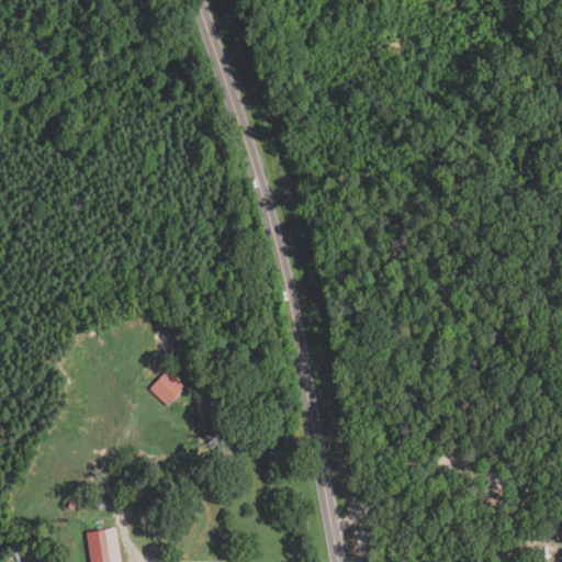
[(167,351),(157,348),(160,335),(171,338),(167,351)]
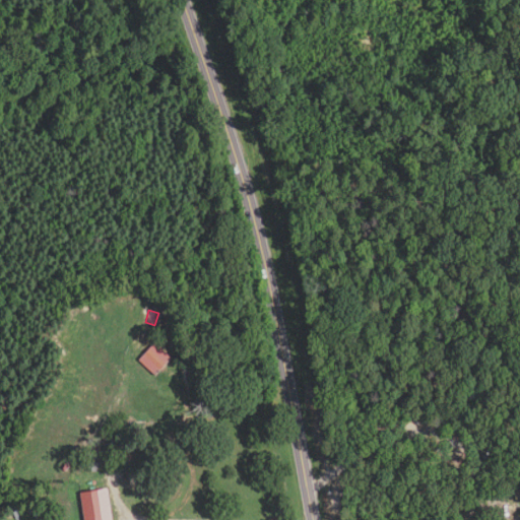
[(170,359),(154,376),(137,361),(153,343),(170,359)]
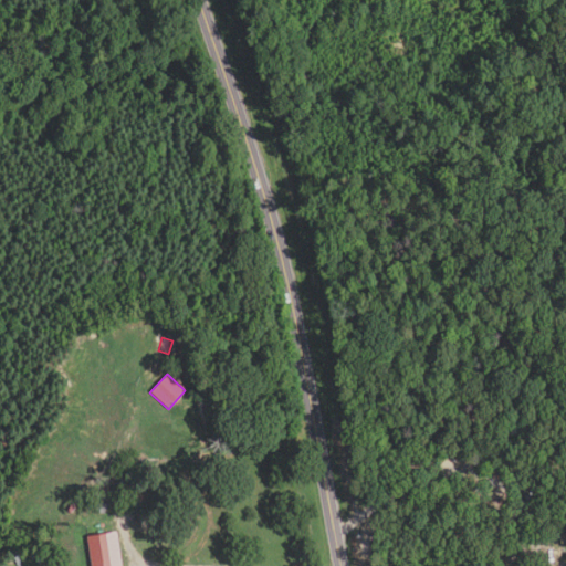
[(105,501),(91,501),(91,490),(105,491),(105,501)]
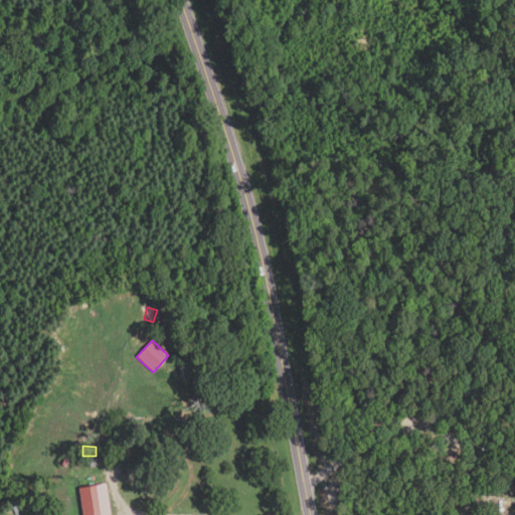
[(95,467),(84,467),(86,458),(95,458),(95,467)]
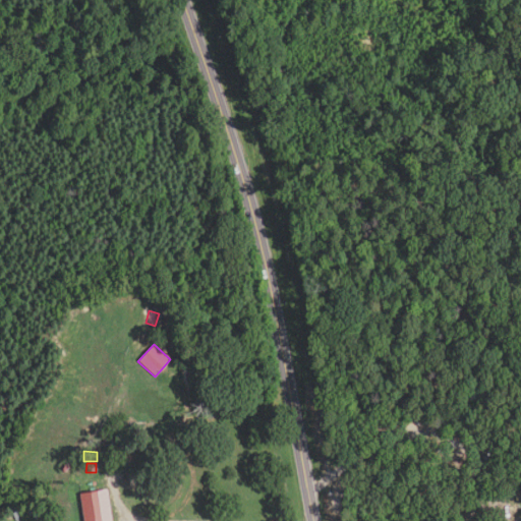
[(81,520),(78,494),(106,489),(110,520),(81,520)]
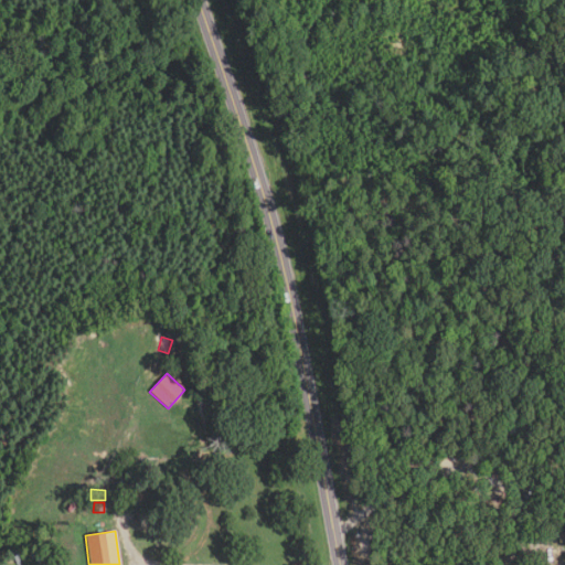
[(473,554),(470,545),(481,540),(486,550),(473,554)]
